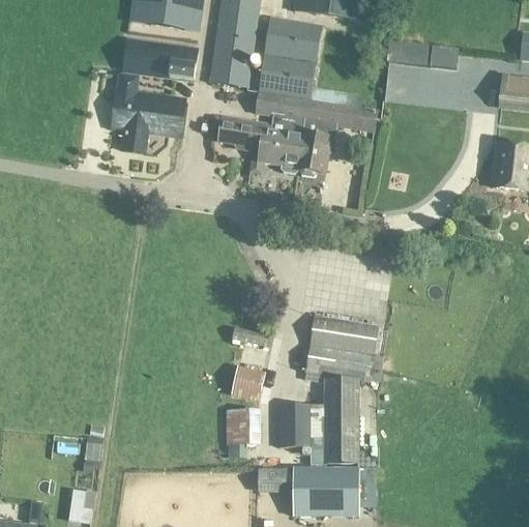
[(133,0),(129,21),(199,31),(204,0),(133,0)]
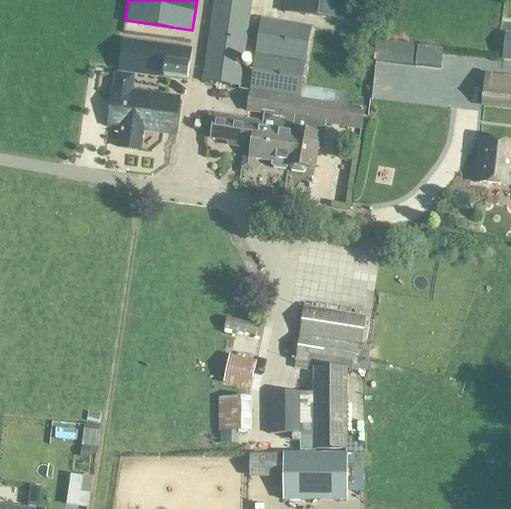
[(239,89),(249,15),(251,0),(212,0),(200,84),(239,89)]
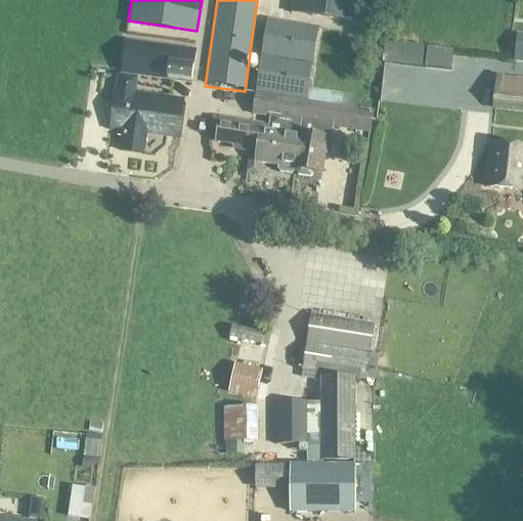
[(293,0),(291,10),(359,20),(362,0),(293,0)]
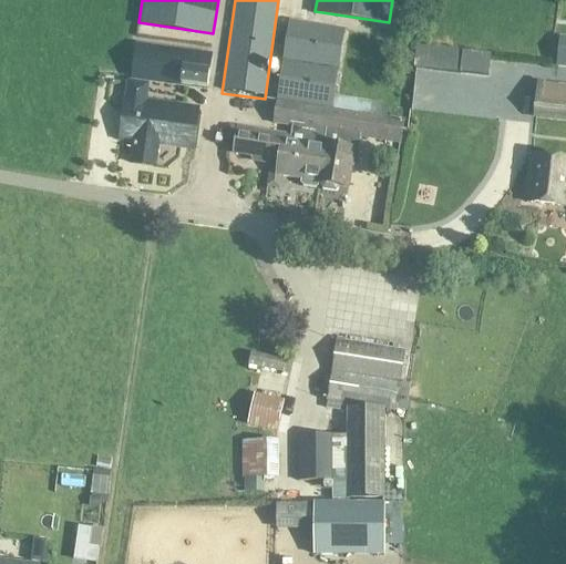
[(332,94),(343,27),(288,18),(271,123),(325,132),(322,144),(352,149),(349,166),(354,166),(359,137),(399,142),(404,119),(383,114),(386,102),(332,94)]
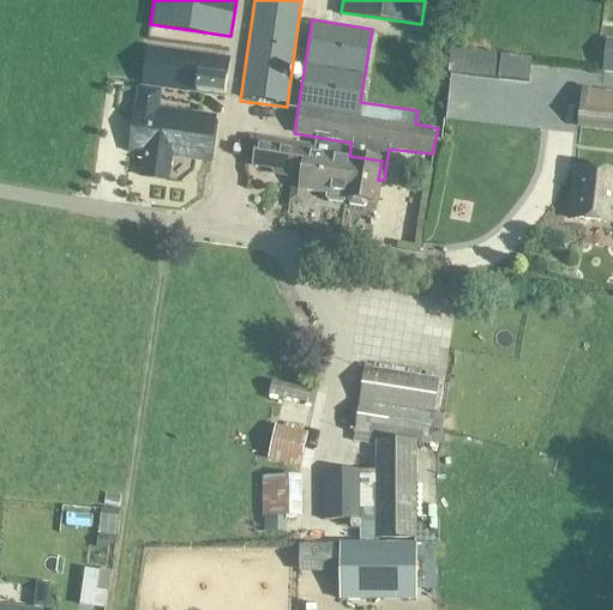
[(612,36),(604,36),(600,70),(612,71),(612,36)]
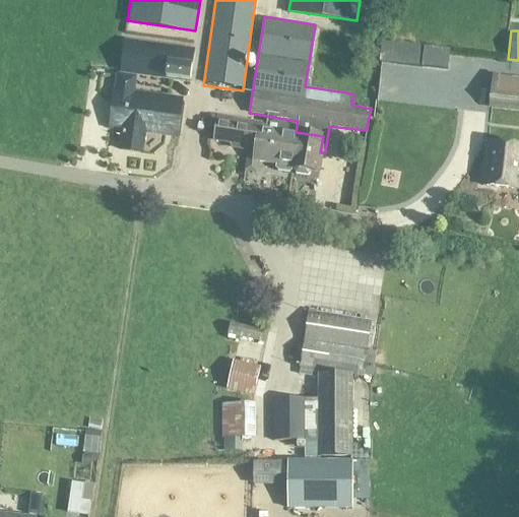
[(193,49),(125,39),(120,71),(189,80),(193,49)]
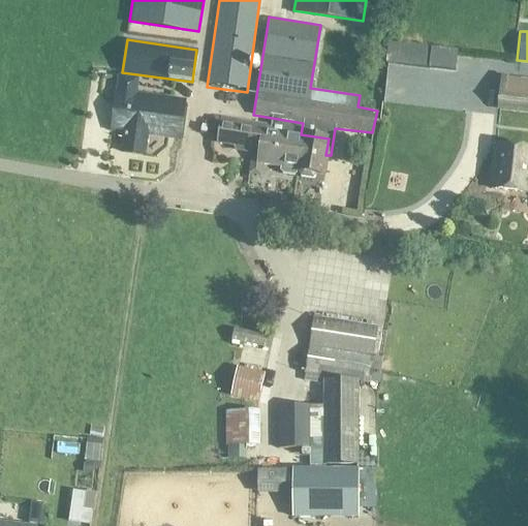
[(428,44),(390,40),(387,61),(425,65),(428,44)]
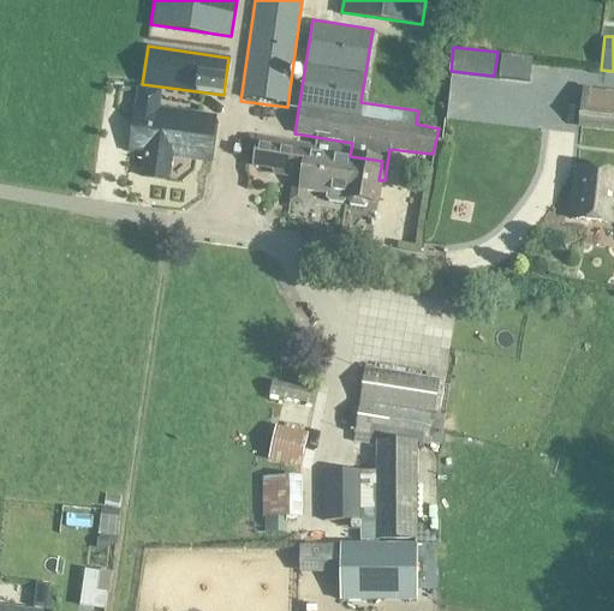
[(531,57),(500,53),(498,76),(528,79),(531,57)]
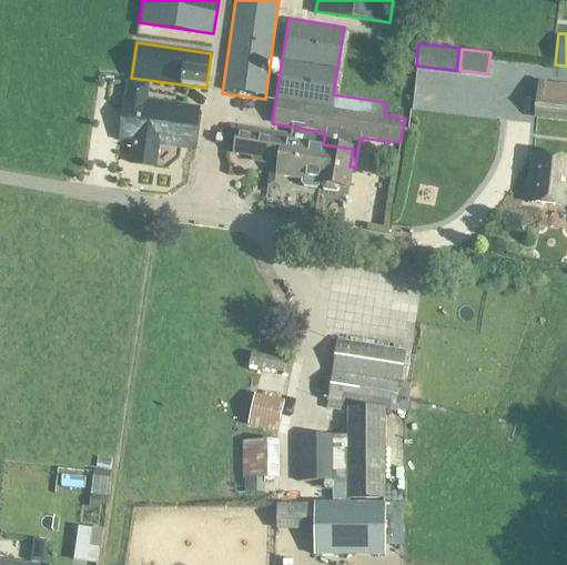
[(127,78),(124,97),(119,138),(133,139),(130,162),(153,165),(157,139),(175,141),(174,145),(192,148),(198,107),(147,100),(149,81),(127,78)]
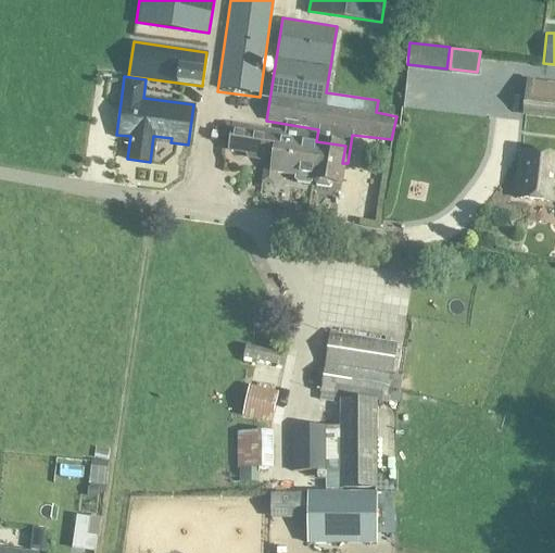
[(554,79),(526,77),(521,113),(554,116),(554,79)]
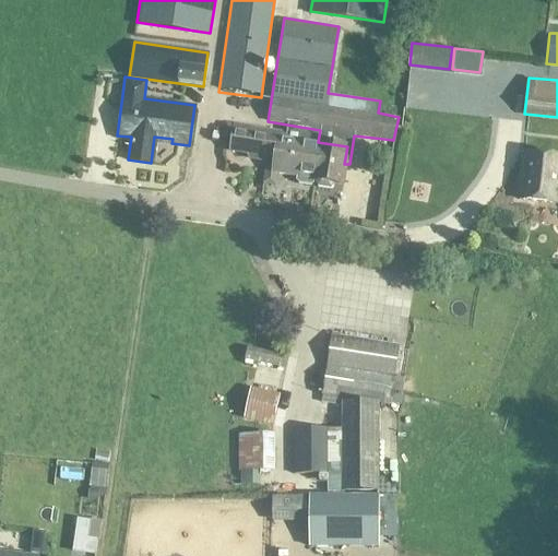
[(279,139),(280,131),(232,123),(228,150),(246,152),(247,156),(257,158),(260,154),(273,156),(274,156),(275,153),(275,152),(280,153),(282,139),(279,139)]
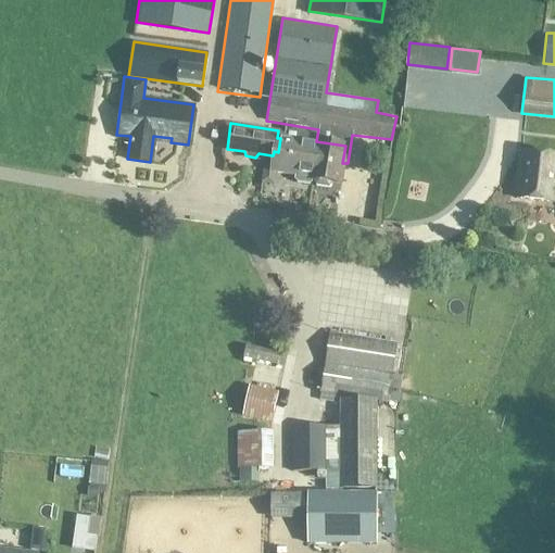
[(310,178),(311,178),(311,176),(312,176),(316,143),(280,138),(278,152),(274,151),(274,152),(273,155),(272,155),(269,171),(293,174),(292,178),(294,181),(306,183),(310,180),(310,178)]
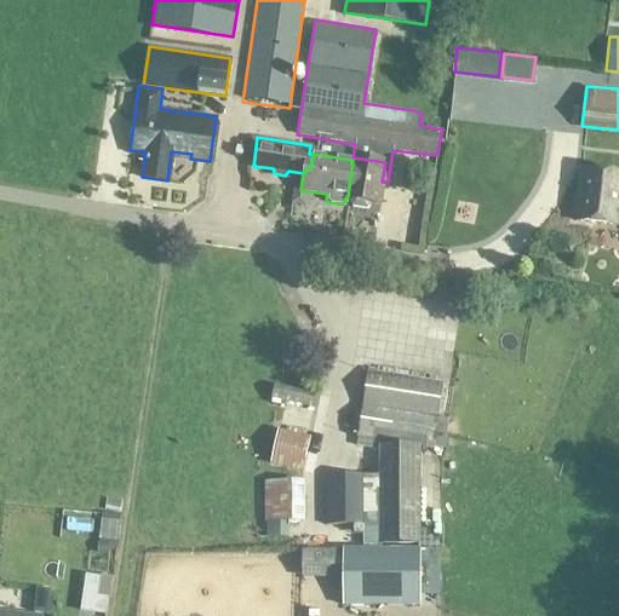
[(347,196),(347,199),(348,199),(348,202),(350,206),(366,208),(368,205),(368,202),(379,203),(382,182),(385,162),(353,157),(353,160),(348,196),(347,196)]
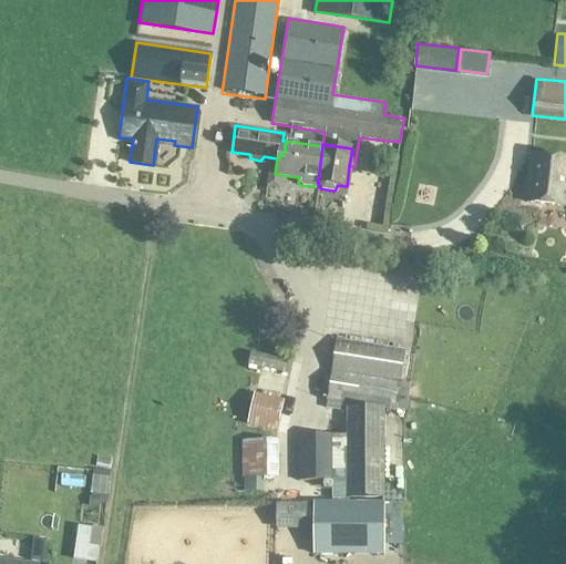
[(565,157),(531,154),(525,201),(565,205),(565,157)]
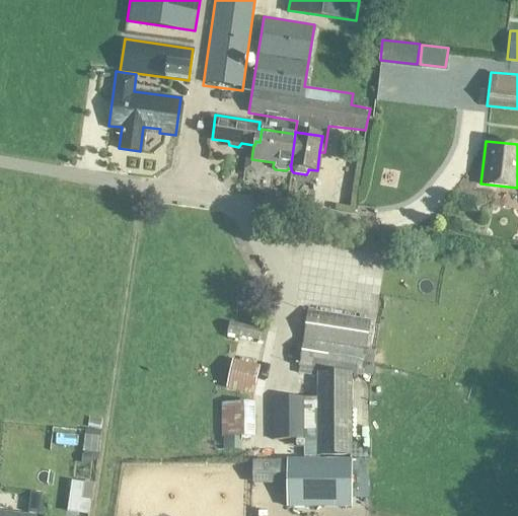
[(303,335),(363,344),(367,317),(307,308),(303,335)]
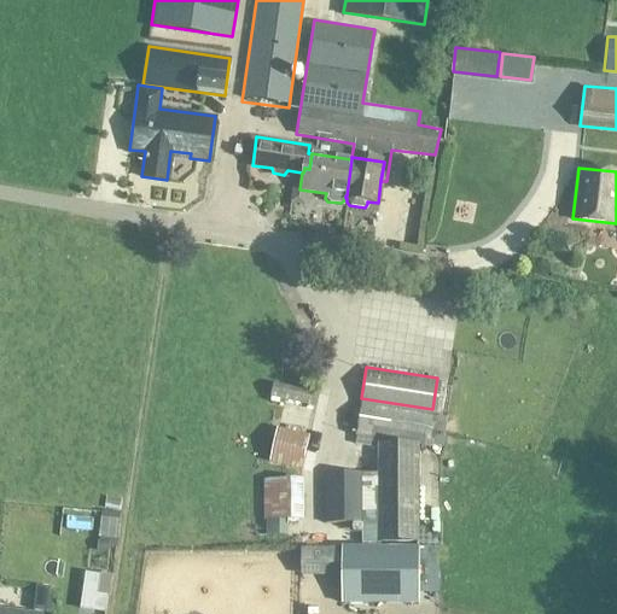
[(356,428),(428,440),(432,409),(361,398),(356,428)]
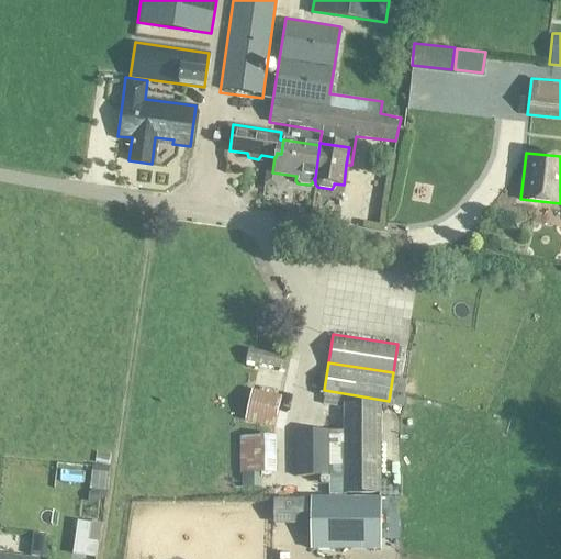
[(280,395),(250,389),(244,418),(273,425),(280,395)]
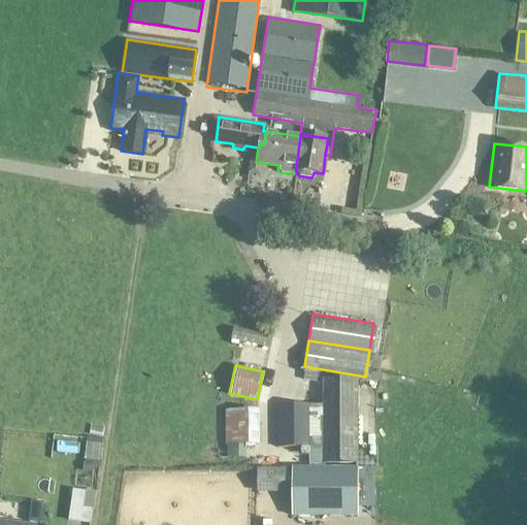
[(356,381),(323,381),(323,461),(356,461),(356,381)]
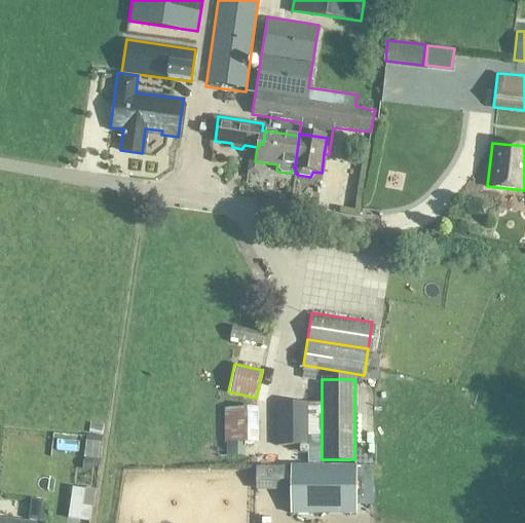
[(305,443),(305,402),(274,401),(274,442),(305,443)]
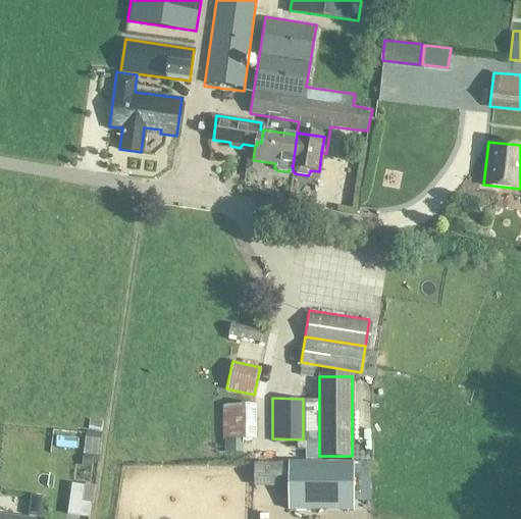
[(248,408),(227,408),(226,428),(248,428),(248,408)]
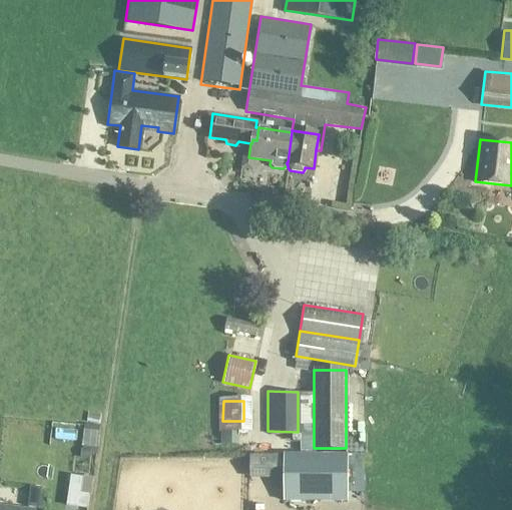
[(221,442),(238,441),(238,430),(221,430),(221,442)]
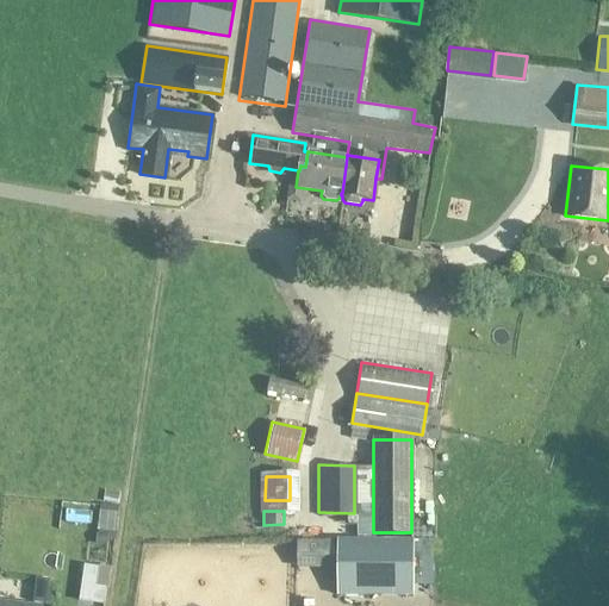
[(337,537),(337,538),(337,555),(337,592),(412,592),(411,537),(337,537)]
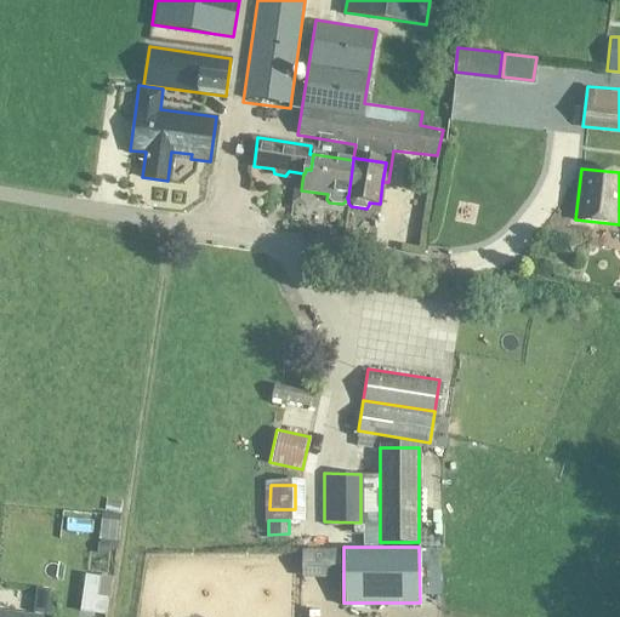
[(303,565),(343,565),(343,548),(303,548),(303,565)]
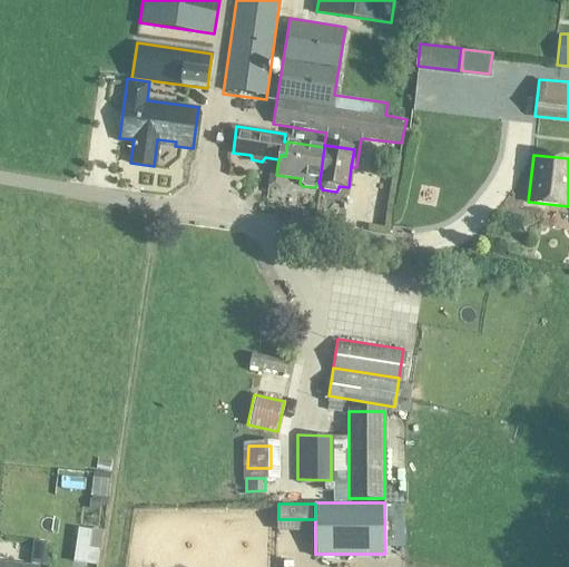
[(92,528),(78,526),(76,544),(89,546),(92,528)]
